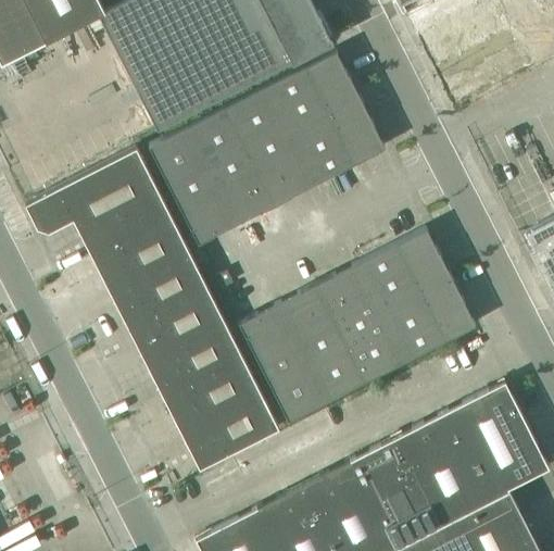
[(99,0),(0,0),(0,61),(2,65),(100,16),(105,13),(99,0)]
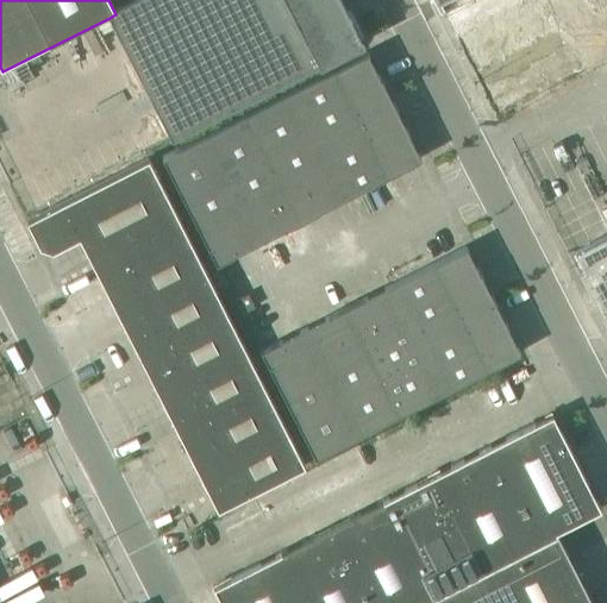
[(174,145),(365,49),(365,48),(357,32),(355,33),(350,25),(352,24),(340,0),(144,0),(116,14),(110,18),(174,145)]
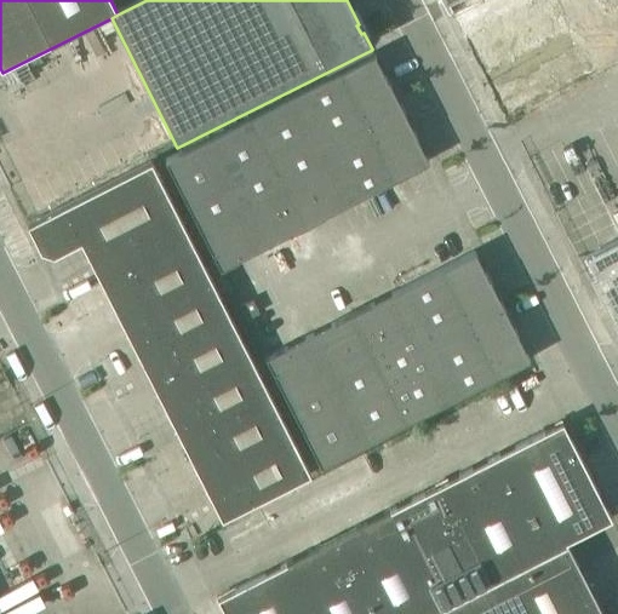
[(617,0),(513,0),(539,52),(574,35),(617,12),(617,0)]
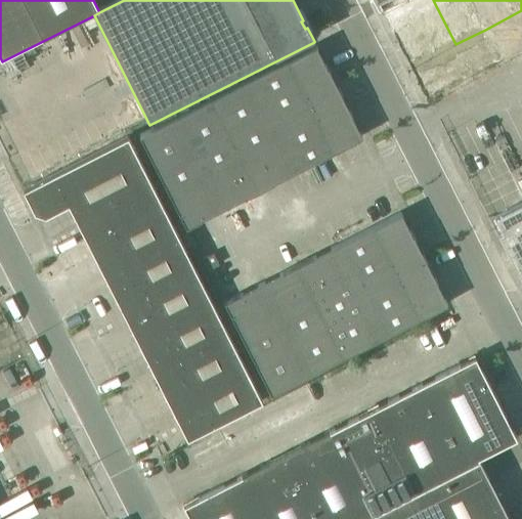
[(275,186),(363,141),(352,119),(353,119),(330,72),(329,72),(317,49),(141,139),(187,231),(203,224),(203,223),(246,201),(246,202),(275,186)]
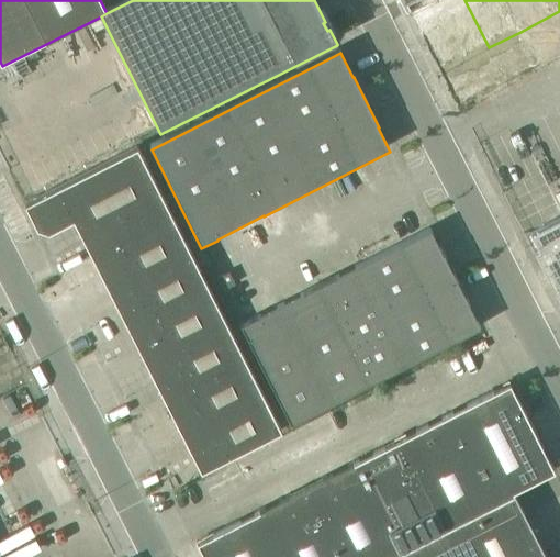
[(283,435),(228,327),(140,151),(26,209),(38,233),(51,236),(75,224),(202,476),(283,435)]
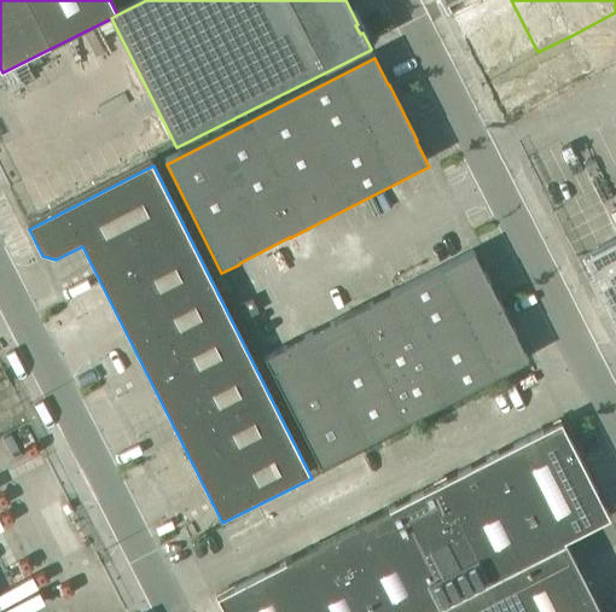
[(615,245),(586,261),(609,307),(604,308),(615,331),(615,245)]
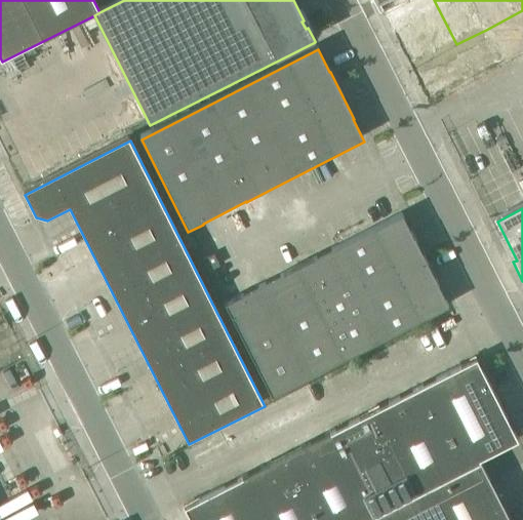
[(273,398),(449,309),(438,286),(439,286),(415,239),(403,217),(314,263),(314,262),(284,277),(285,278),(241,300),(241,298),(226,307),(273,398)]
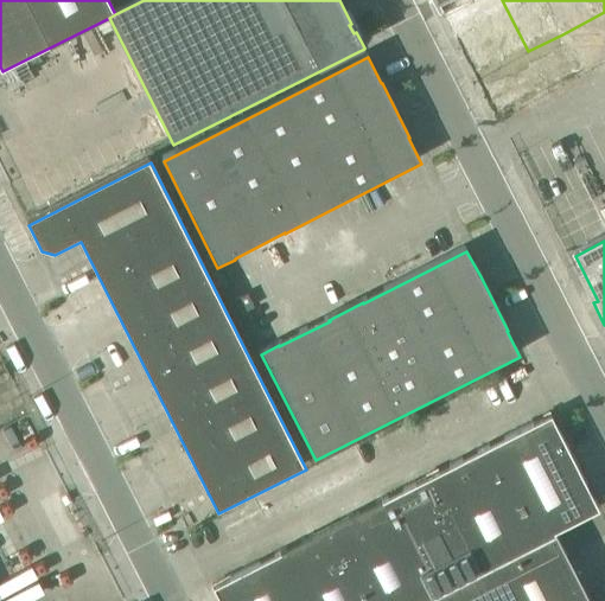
[(249,299),(236,305),(243,318),(255,311),(249,299)]
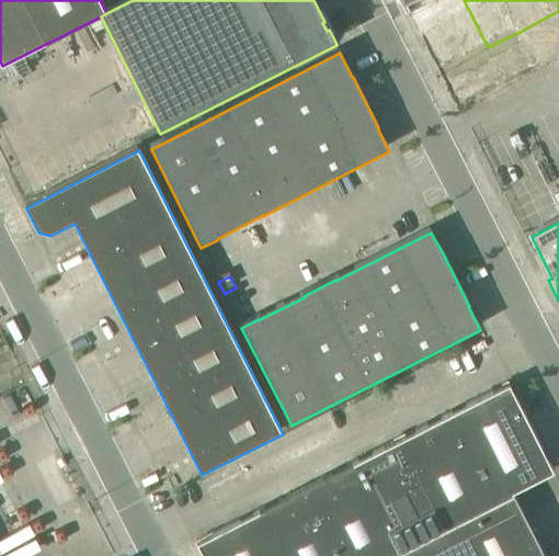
[(544,555),(514,495),(555,474),(511,386),(197,545),(202,555),(544,555)]
